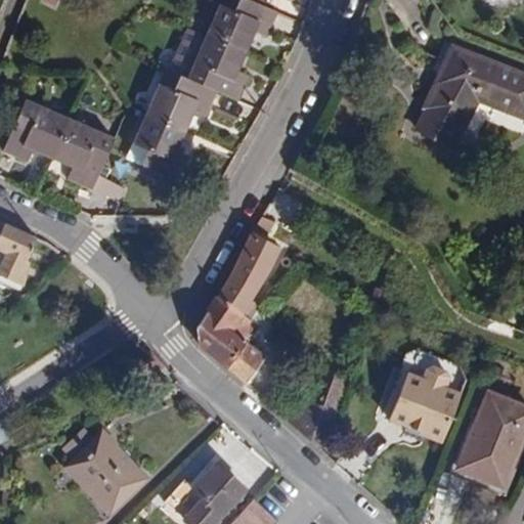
[(250,0),(219,0),(205,33),(247,51),(256,30),(267,34),(276,11),(263,5),(250,0)]
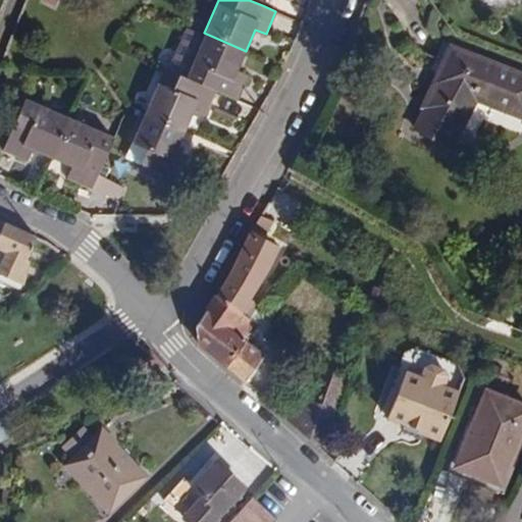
[(204,33),(185,77),(216,91),(238,100),(250,72),(239,67),(246,51),(204,33)]
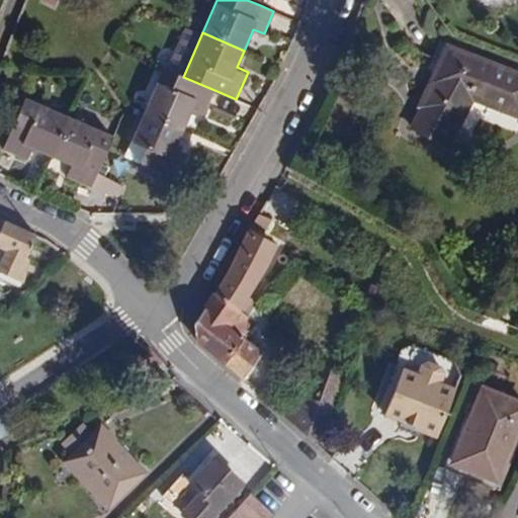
[(517,72),(448,46),(419,106),(457,125),(471,99),(517,116),(517,72)]
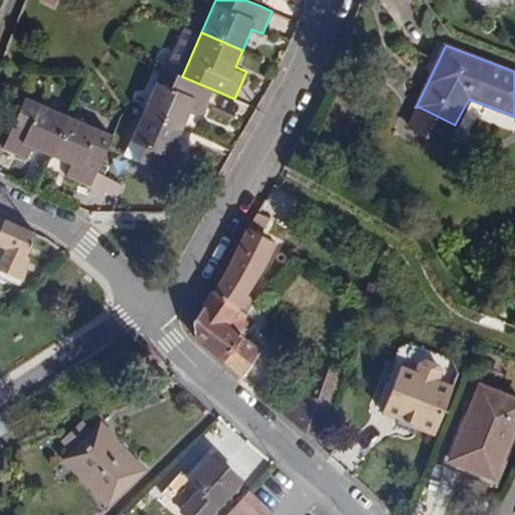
[(213,90),(182,76),(160,67),(142,111),(182,128),(191,109),(202,113),(213,90)]
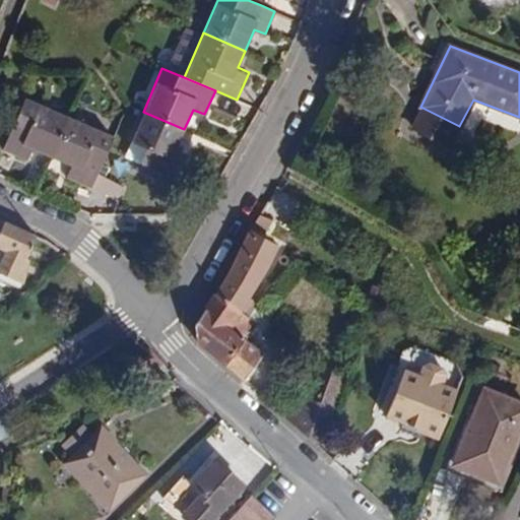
[(51,157),(68,116),(24,98),(2,150),(25,159),(31,148),(51,157)]
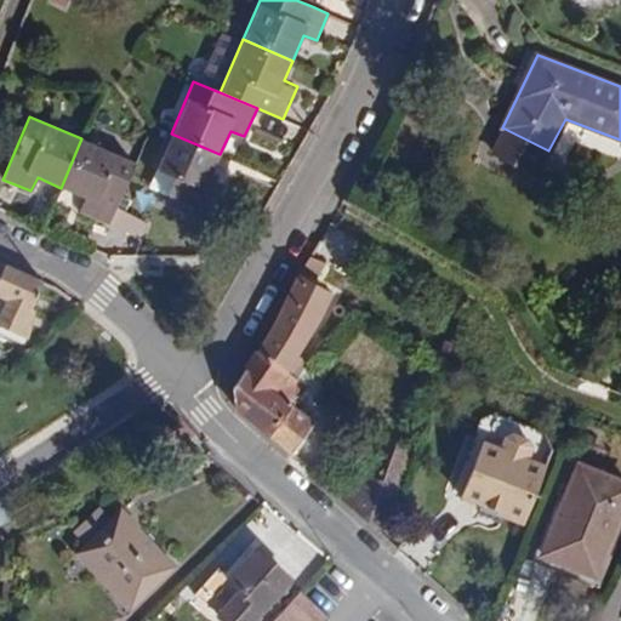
[(220,154),(171,134),(148,186),(211,212),(224,183),(210,177),(220,154)]
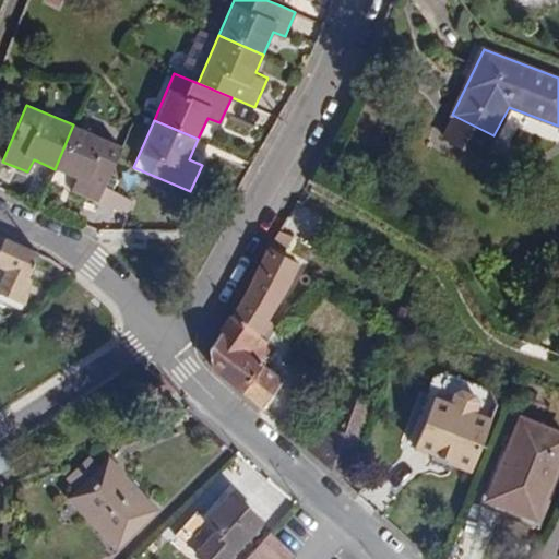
[(121,145),(73,125),(55,169),(78,179),(72,190),(98,201),(121,145)]
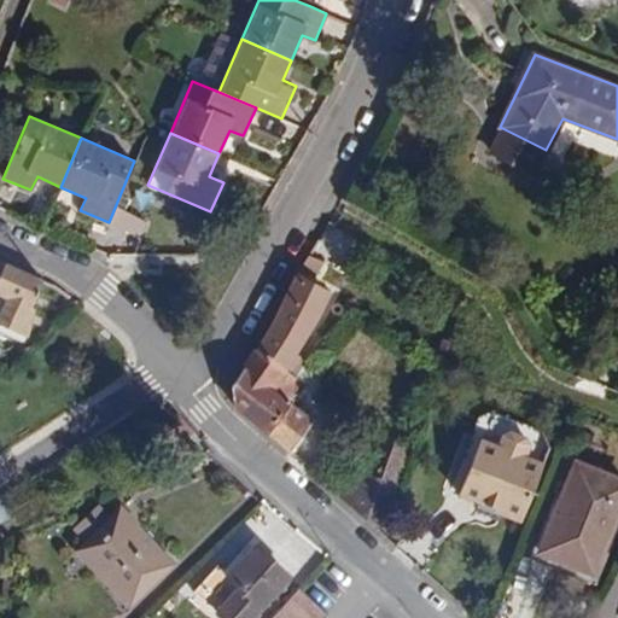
[(321,263),(309,256),(303,268),(315,274),(321,263)]
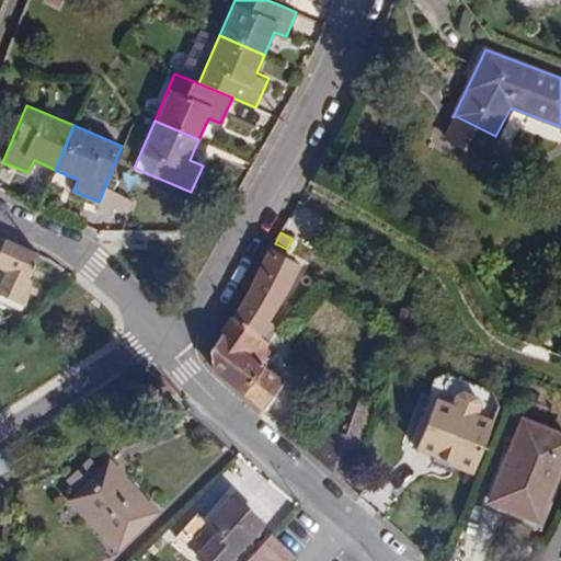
[(27,278),(35,253),(4,239),(0,248),(0,294),(24,304),(27,278)]
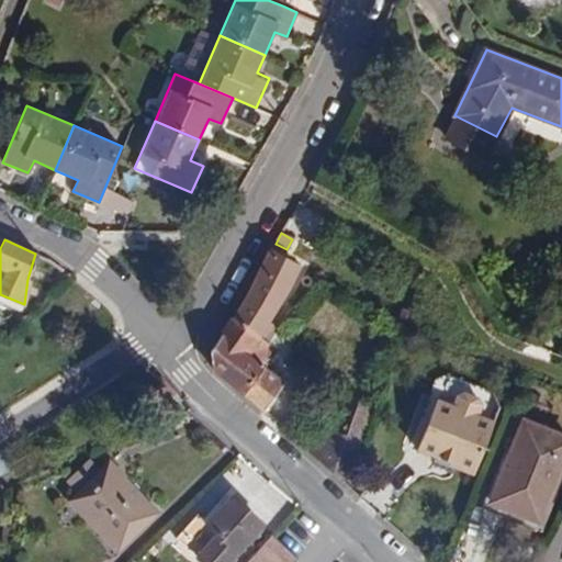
[(260,336),(268,323),(274,308),(288,293),(301,265),(272,249),(234,317),(260,336)]
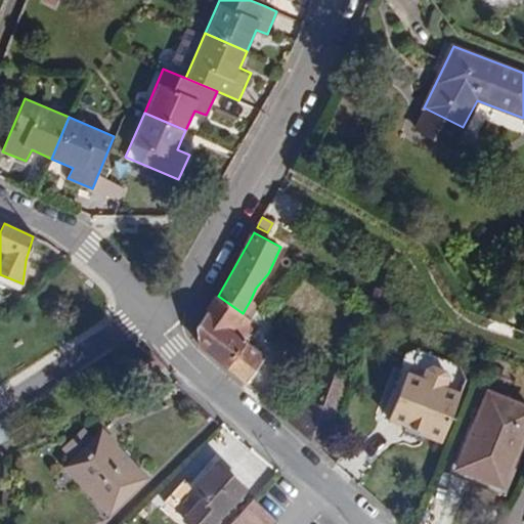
[(379,301),(382,290),(376,287),(372,297),(379,301)]
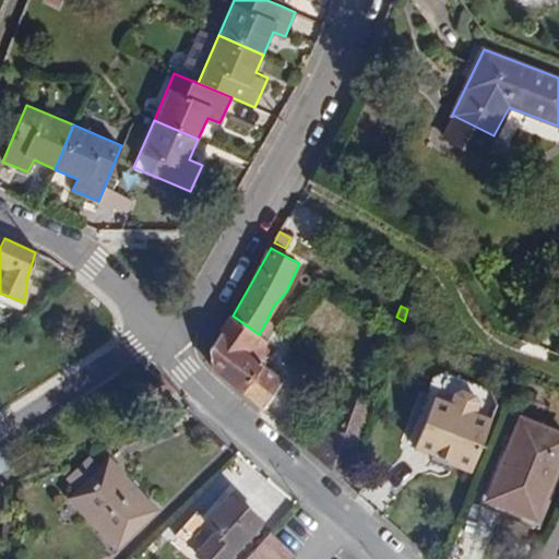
[(242,392),(263,409),(284,378),(264,364),(276,346),(269,341),(259,334),(233,316),(210,351),(215,369),(245,391),(242,392)]
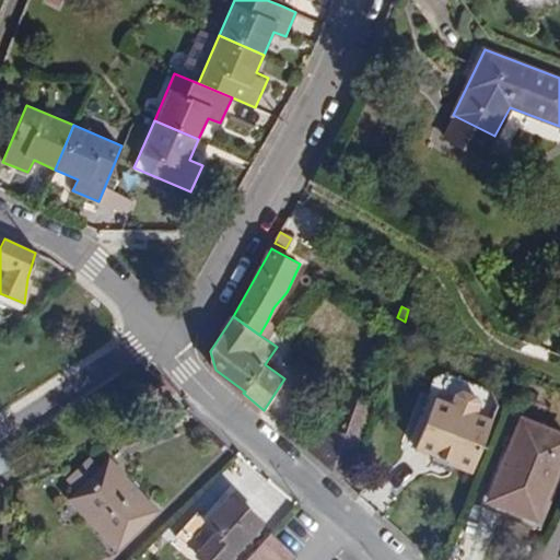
[(269,341),(277,327),(267,322),(259,335),(269,341)]
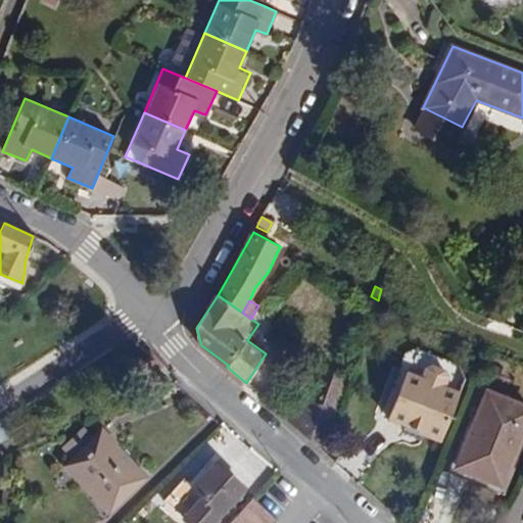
[(290,421),(324,450),(355,361),(342,354),(323,406),(302,397),(290,421)]
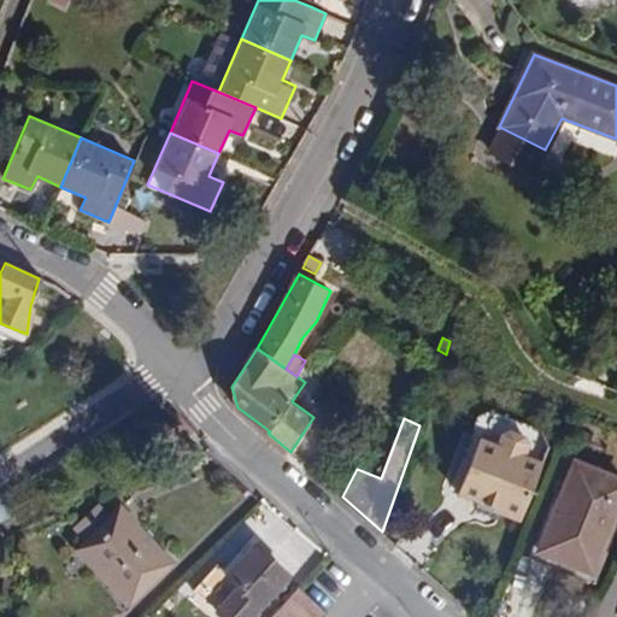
[(458,495),(521,521),(542,464),(481,439),(458,495)]
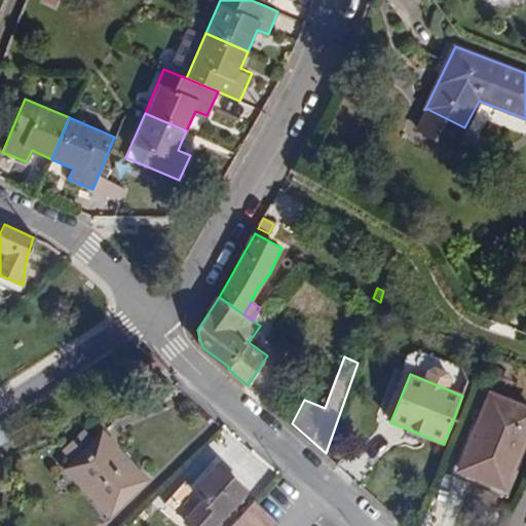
[(525,409),(489,393),(459,468),(504,488),(525,433),(525,409)]
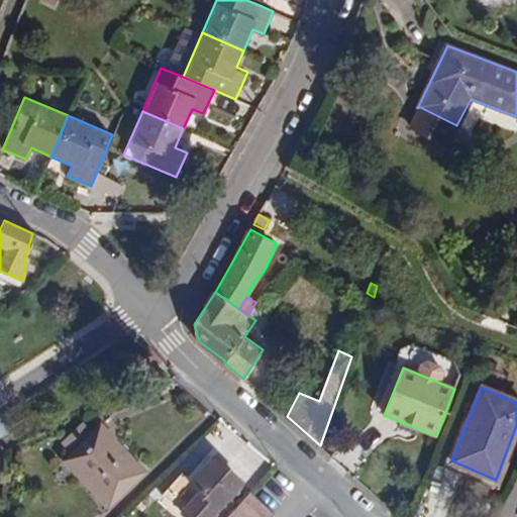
[(6,415),(0,418),(0,436),(15,427),(6,415)]
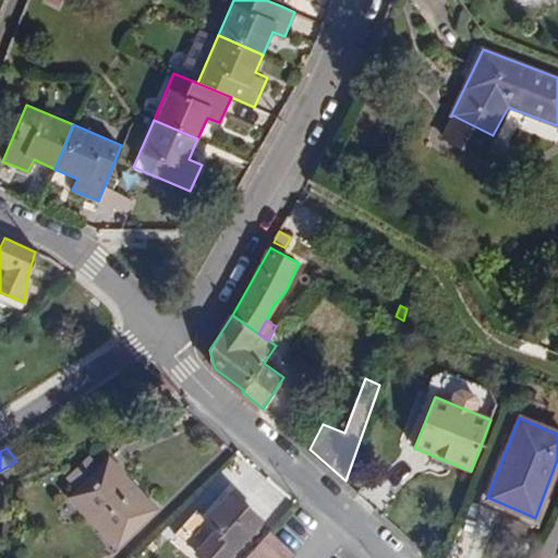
[(77,489),(99,468),(89,457),(67,477),(77,489)]
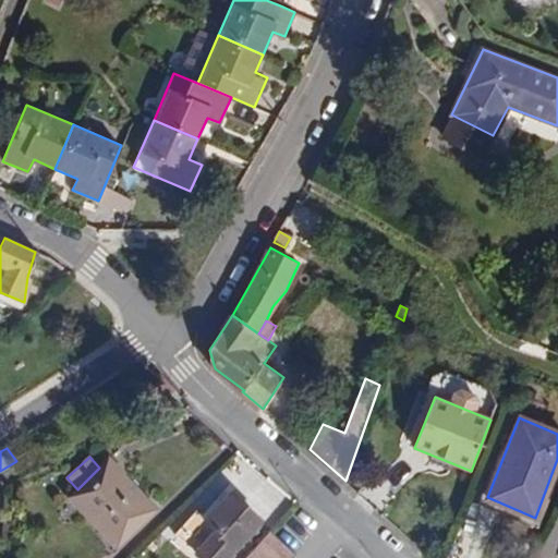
[(108,459),(99,468),(77,489),(69,498),(116,547),(156,509),(123,475),(123,473),(108,459)]
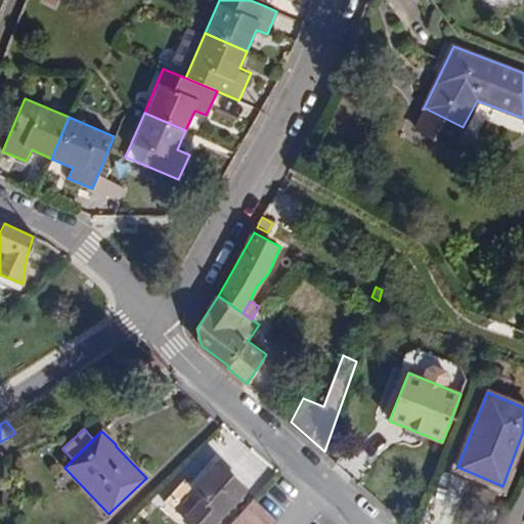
[(187,523),(213,523),(245,489),(215,463),(191,489),(183,482),(165,503),(187,523)]
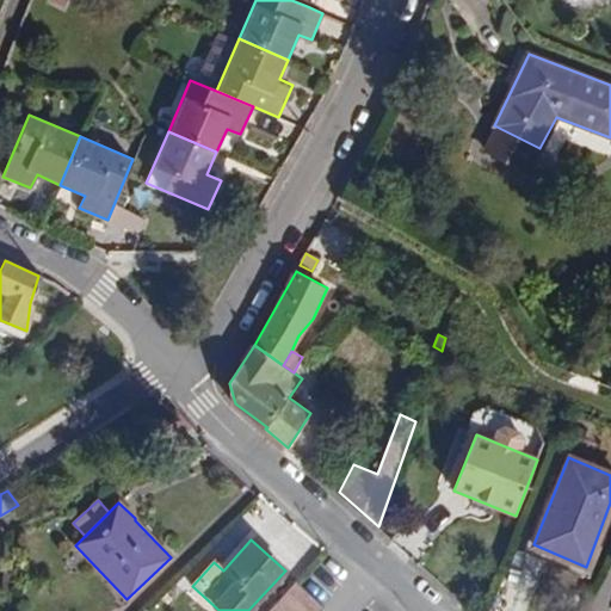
[(295,582),(269,610),(319,610),(323,606),(295,582)]
